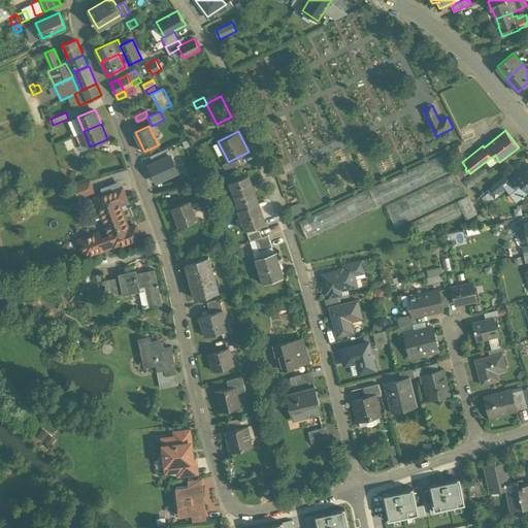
[(459,145),(448,151),(451,157),(462,152),(459,145)]
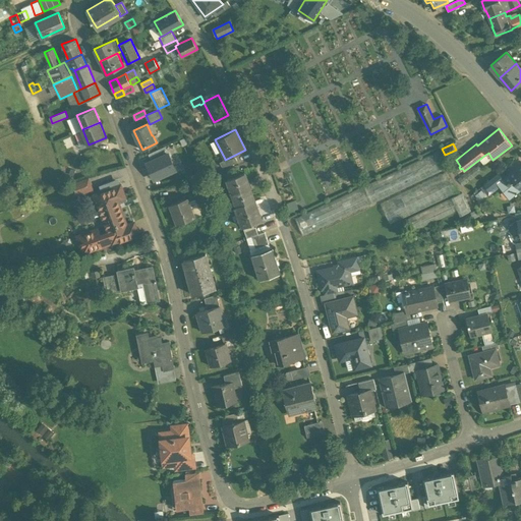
[(437,152),(295,219),(303,236),(445,169),(437,152)]
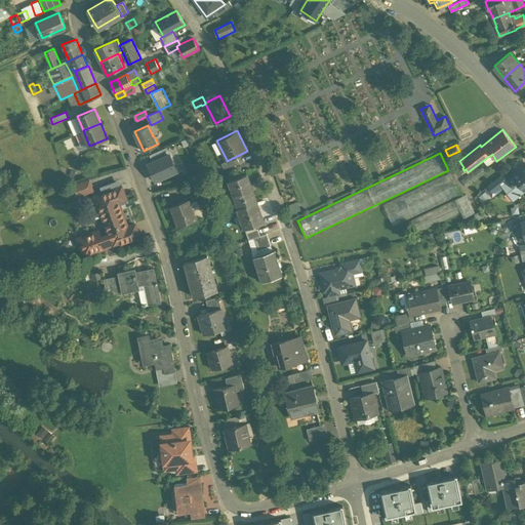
[(169,154),(148,164),(156,180),(177,170),(169,154)]
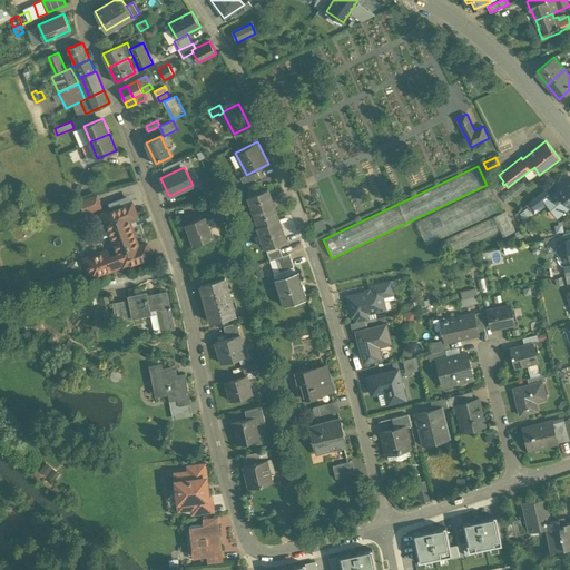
[(257,169),(246,175),(246,174),(241,177),(243,182),(261,178),(257,169)]
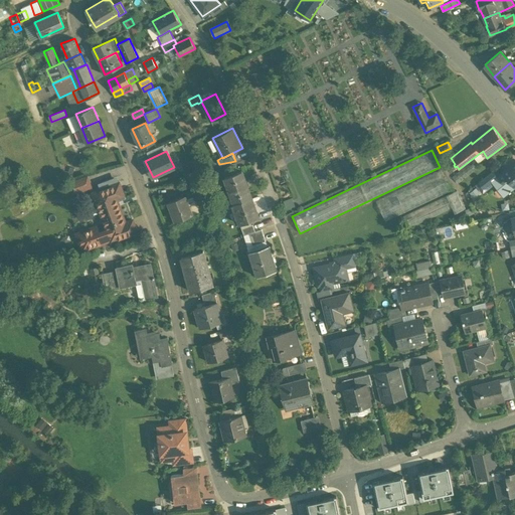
[(482,154),(452,177),(458,184),(487,161),(485,159),(482,154)]
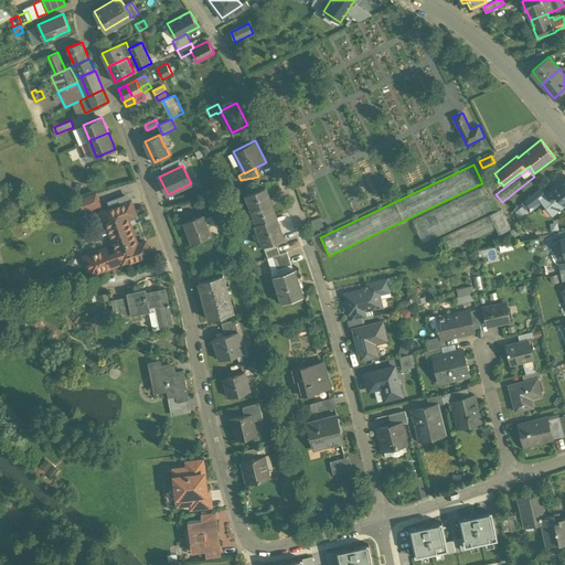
[(564,180),(546,194),(547,195),(553,202),(551,204),(556,211),(564,204),(564,180)]
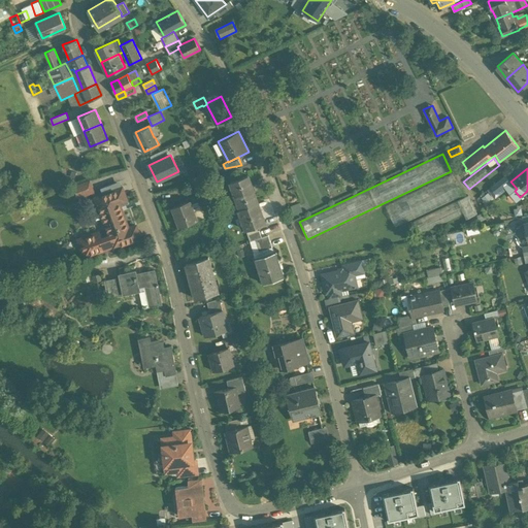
[(249,174),(230,182),(240,208),(258,202),(249,174)]
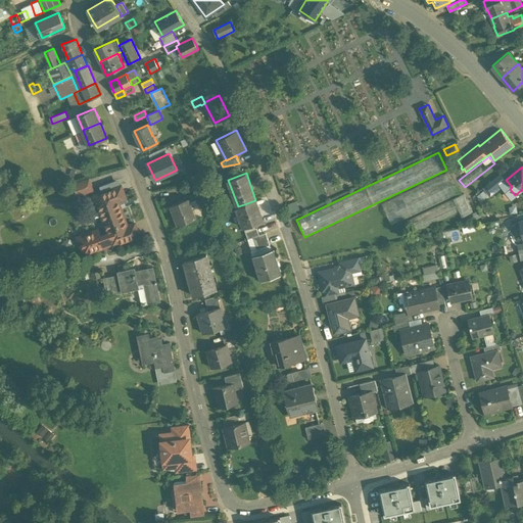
[(448,173),(382,204),(392,226),(458,194),(448,173)]
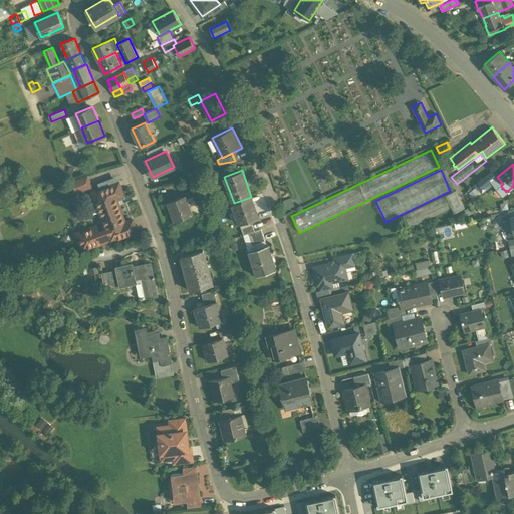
[(492,171),(477,183),(483,190),(498,178),(497,177),(492,171)]
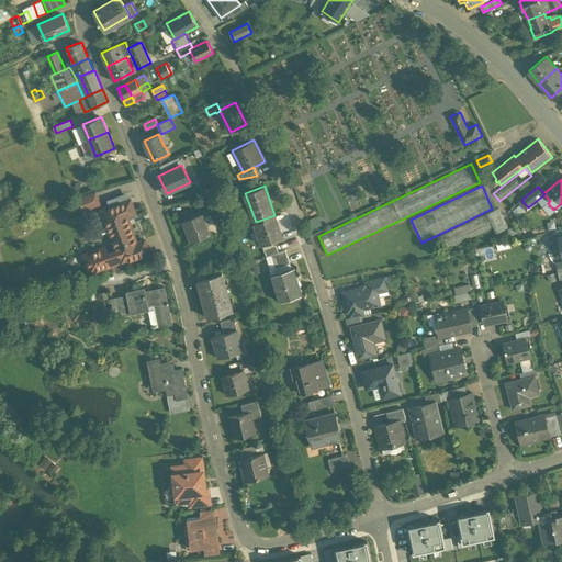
[(96,193),(77,200),(80,210),(99,203),(96,193)]
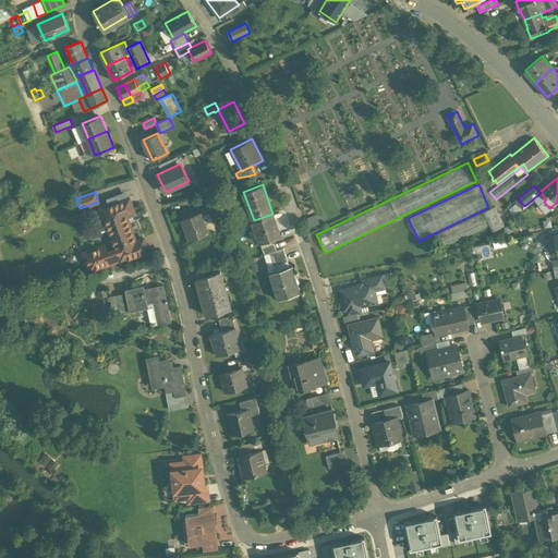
[(220,193),(207,198),(210,206),(223,202),(220,193)]
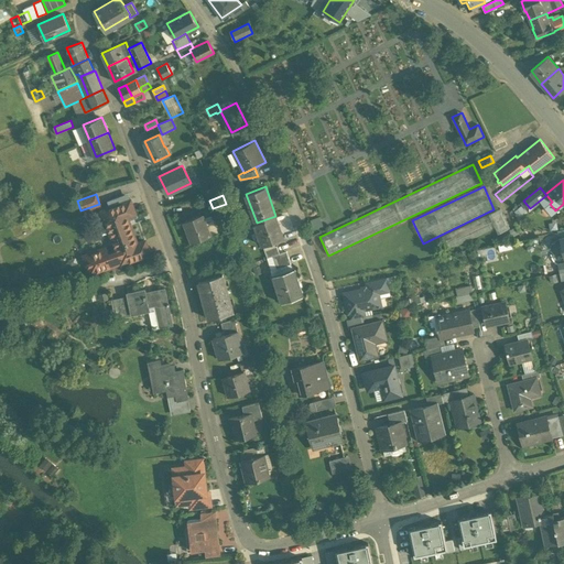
[(530,208),(523,201),(521,203),(529,212),(542,201),(552,214),(555,210),(550,204),(552,202),(546,195),(530,208)]
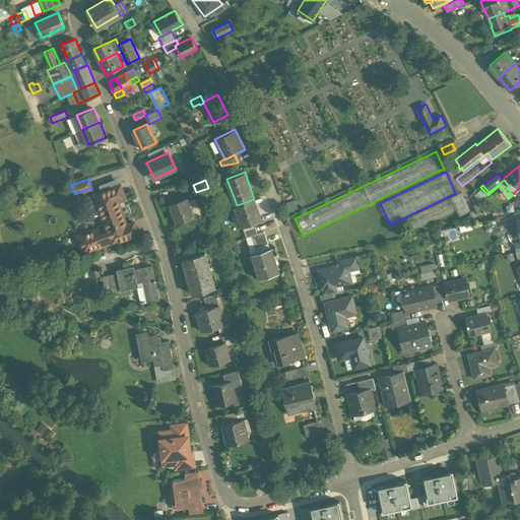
[(121,184),(93,194),(108,231),(101,234),(98,228),(78,235),(84,252),(112,242),(112,244),(139,234),(134,221),(127,223),(118,199),(125,196),(121,184)]
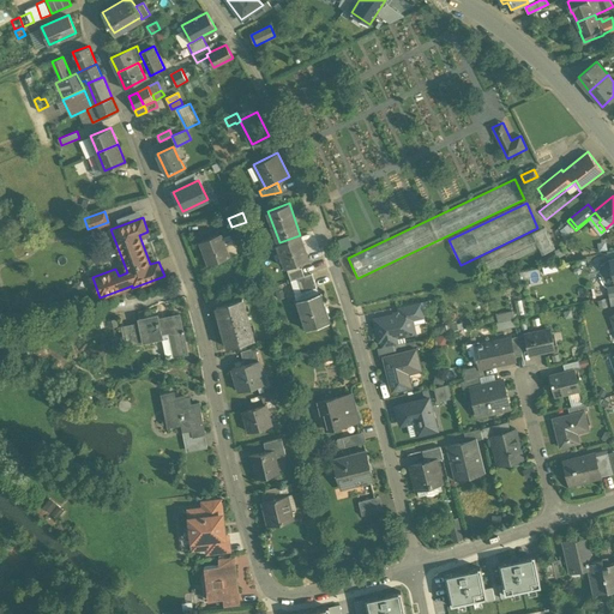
[(545,227),(477,259),(483,271),(498,268),(540,247),(542,254),(555,248),(545,227)]
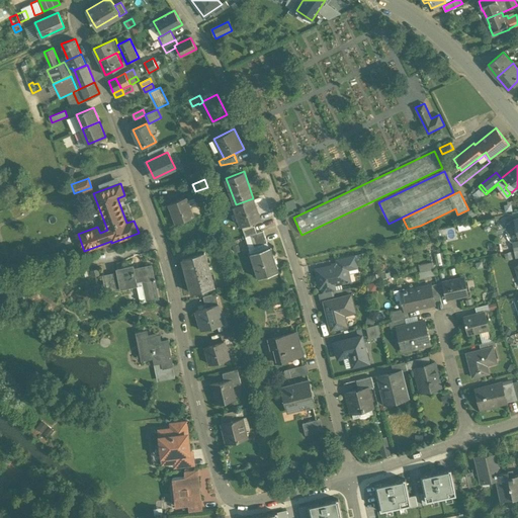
[(186,196),(169,202),(176,223),(193,216),(186,196)]
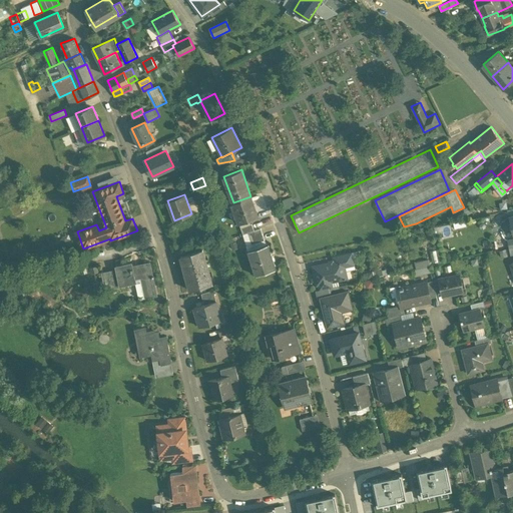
[(233,202),(232,202),(239,223),(259,216),(250,196),(233,202)]
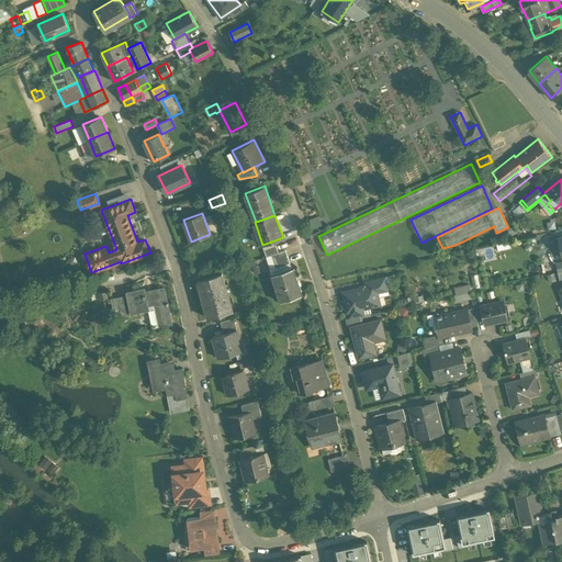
[(313,226),(322,225),(319,215),(311,217),(313,226)]
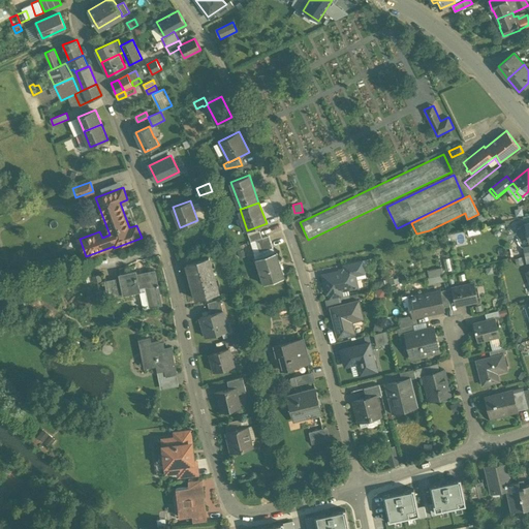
[(447,234),(449,240),(456,239),(457,245),(467,243),(464,230),(447,234)]
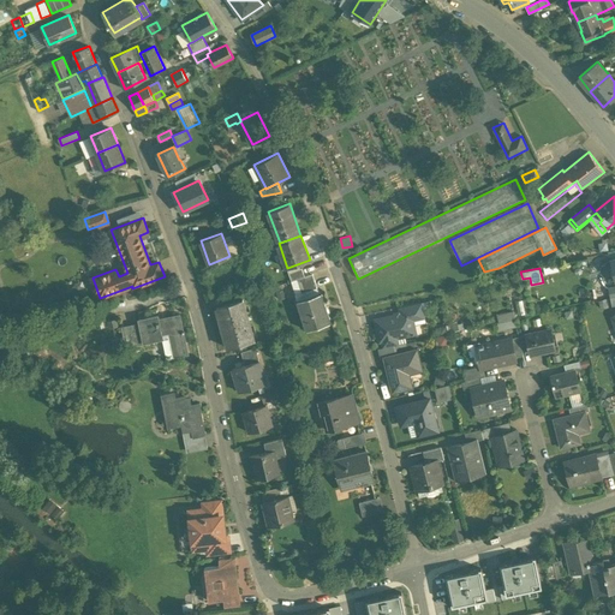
[(306,297),(320,292),(318,287),(304,291),(306,297)]
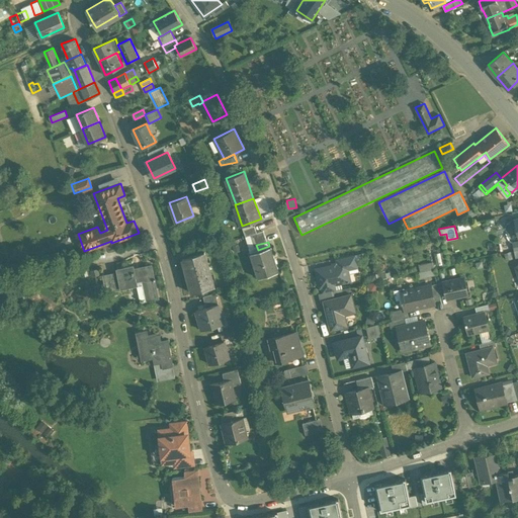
[(271,246),(250,253),(251,253),(259,277),(258,277),(258,278),(279,271),(279,270),(278,271),(271,247),(271,246)]
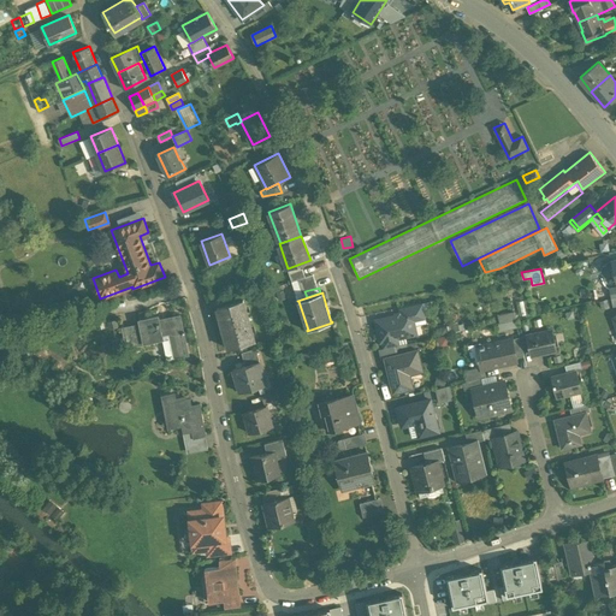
[(243,300),(218,307),(229,347),(254,339),(243,300)]
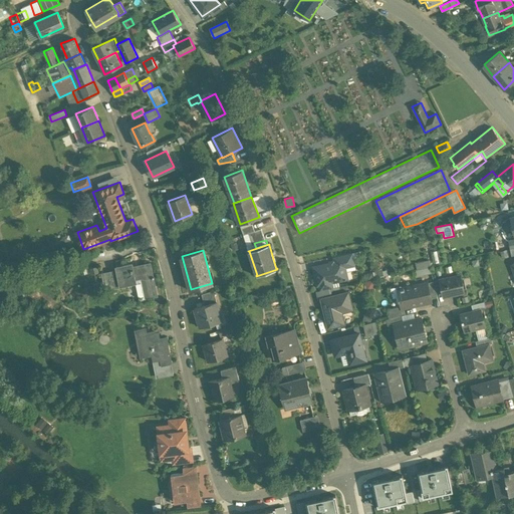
[(351,253),(334,257),(335,262),(343,261),(343,262),(353,259),(351,253)]
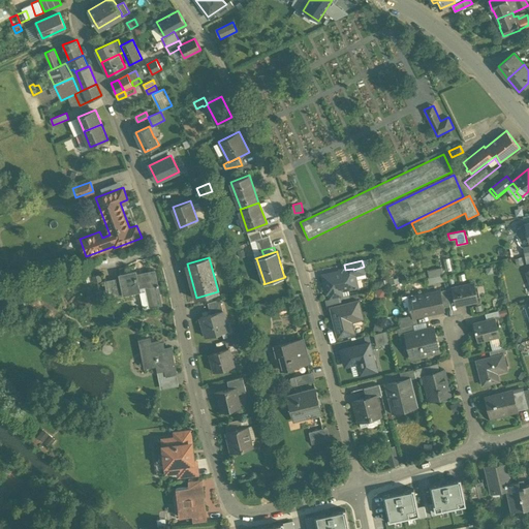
[(442,267),(428,270),(429,281),(444,279),(442,267)]
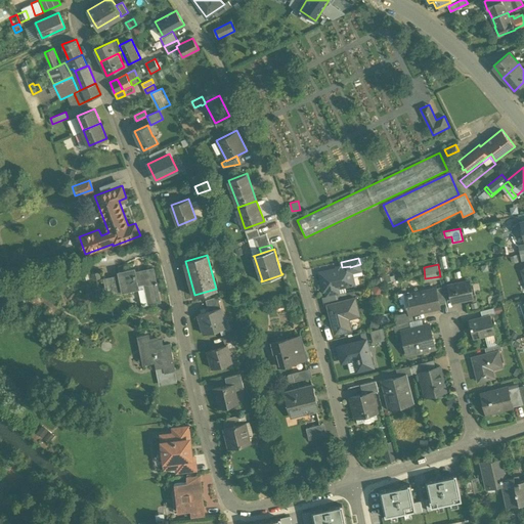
[(342,267),(320,272),(323,291),(325,290),(338,288),(354,284),(351,272),(350,267),(350,266),(342,267)]
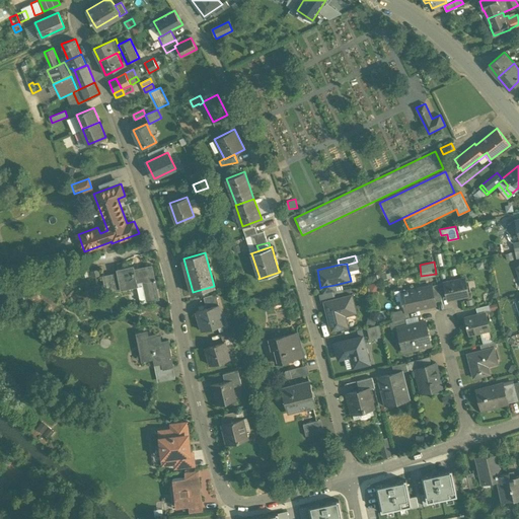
[(134,266),(118,269),(119,274),(122,288),(138,285),(137,282),(144,281),(148,300),(159,298),(155,281),(156,280),(156,278),(155,279),(152,266),(134,269),(134,266)]
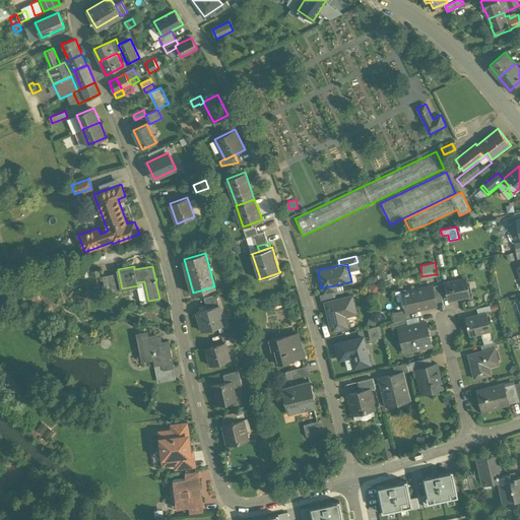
[(119,274),(105,277),(108,291),(122,288),(119,274)]
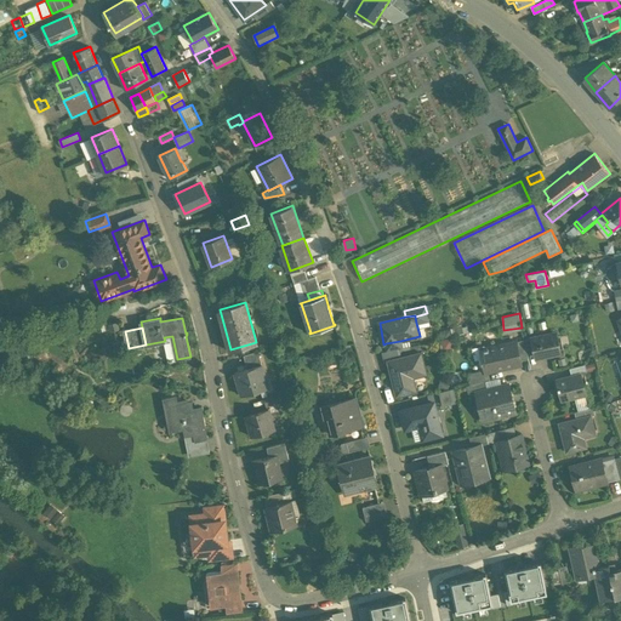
[(557,332),(531,339),(535,353),(536,358),(562,352),(557,332)]
